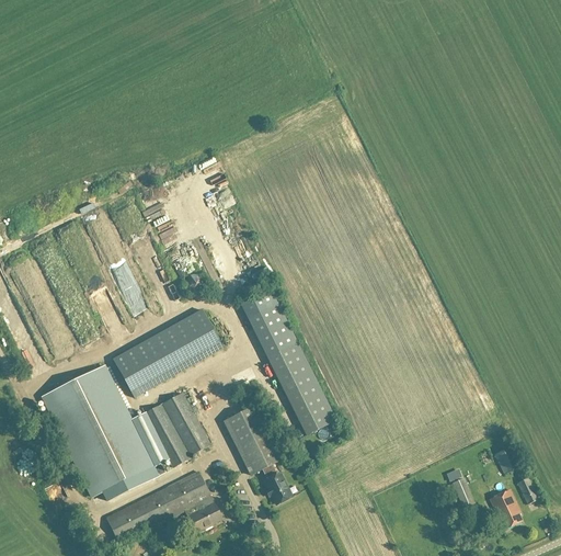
[(118,317),(95,260),(79,267),(103,324),(118,317)]
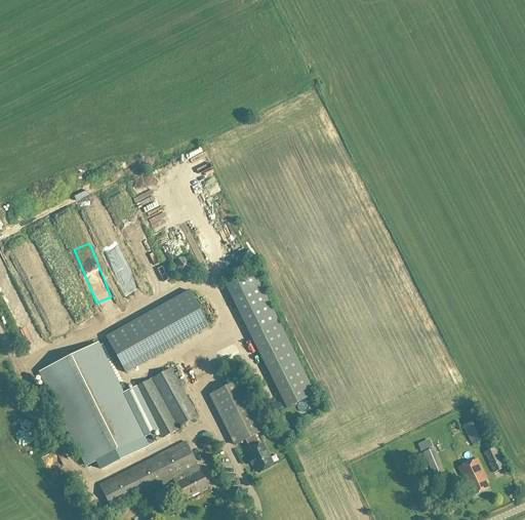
[(284,404),(314,390),(250,266),(221,280),(284,404)]
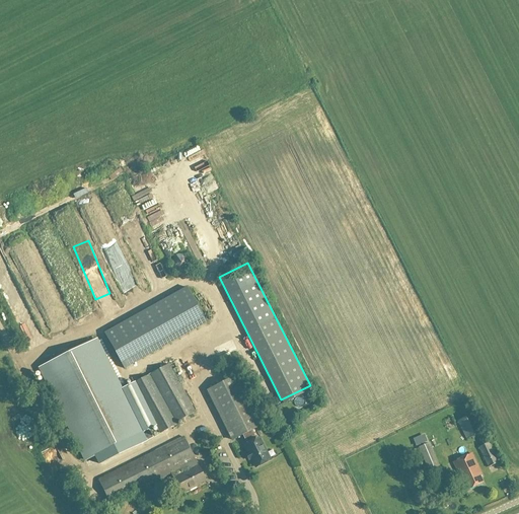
[(139,297),(131,280),(127,282),(128,285),(122,287),(128,302),(139,297)]
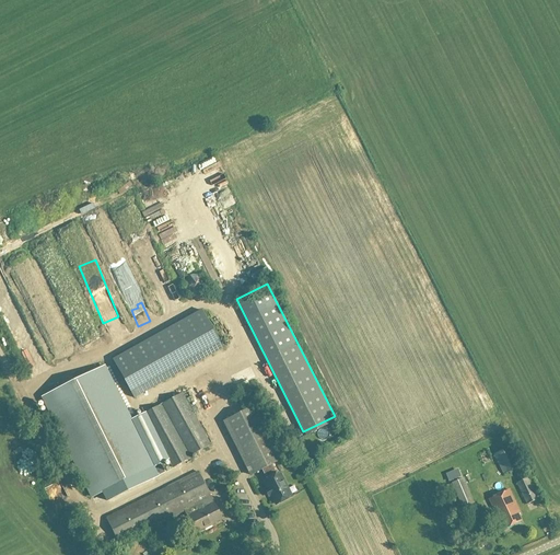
[(202,308),(114,356),(133,391),(221,342),(202,308)]
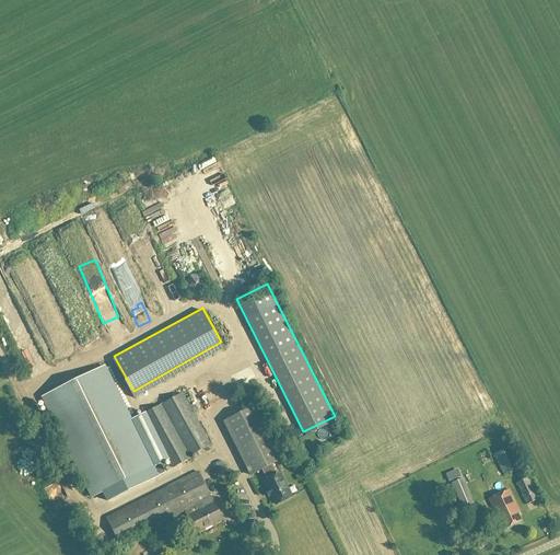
[(76,343),(68,347),(71,355),(80,350),(76,343)]
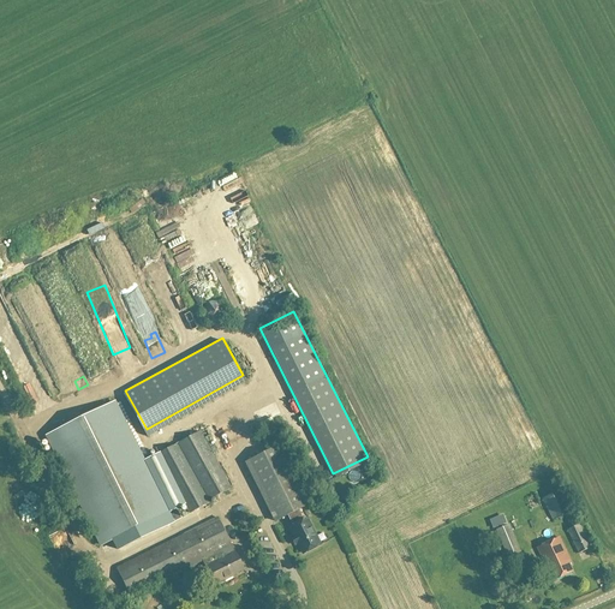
[(114,398),(47,431),(101,539),(113,533),(119,545),(183,514),(177,502),(185,499),(157,449),(143,457),(114,398)]
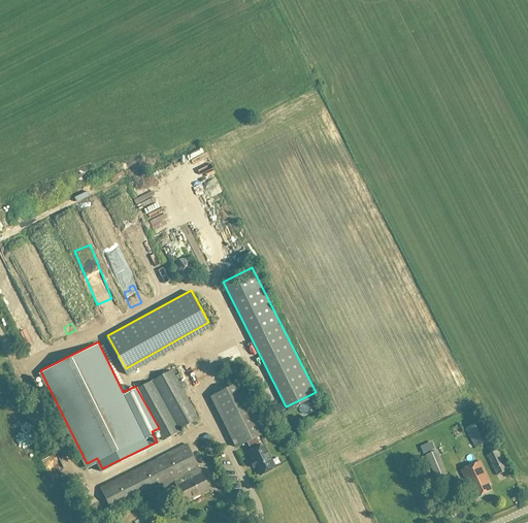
[(179,425),(198,415),(171,366),(153,376),(179,425)]
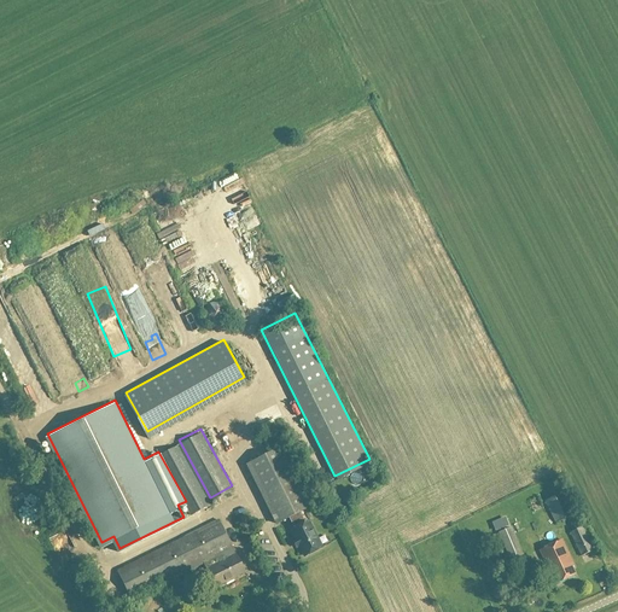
[(176,441),(158,452),(186,501),(191,511),(209,500),(176,441)]
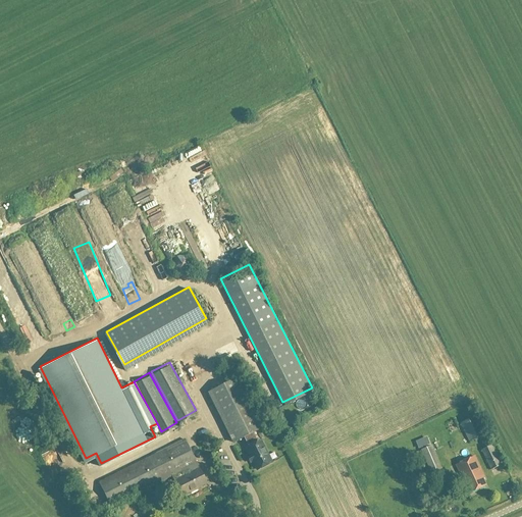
[(245,444),(256,465),(270,458),(260,436),(257,437),(253,428),(263,423),(238,373),(207,389),(232,438),(243,433),(247,443),(245,444)]
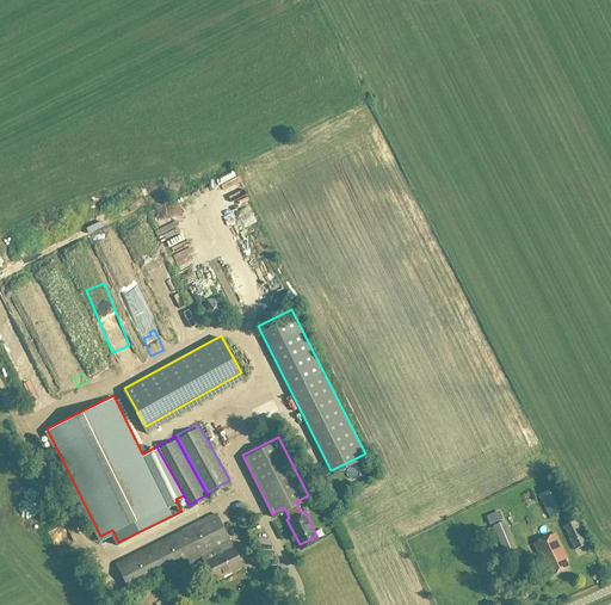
[(538,491),(549,512),(567,502),(557,481),(538,491)]
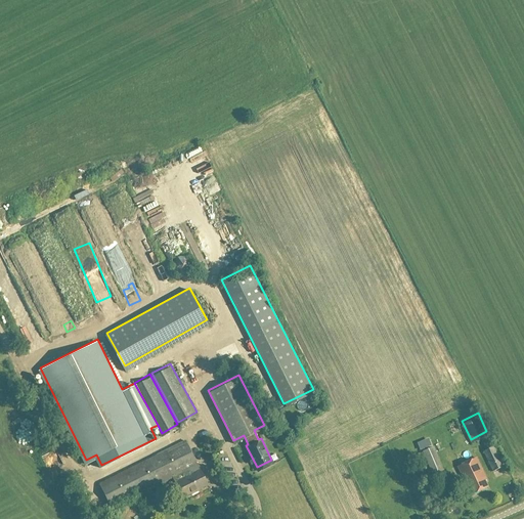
[(185,437),(99,480),(111,504),(174,473),(177,478),(175,479),(182,494),(208,481),(201,466),(200,466),(185,437)]
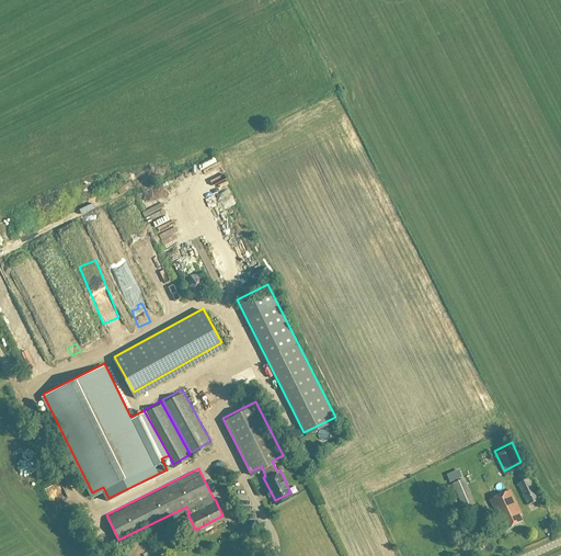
[(465,474),(453,479),(468,517),(479,511),(465,474)]
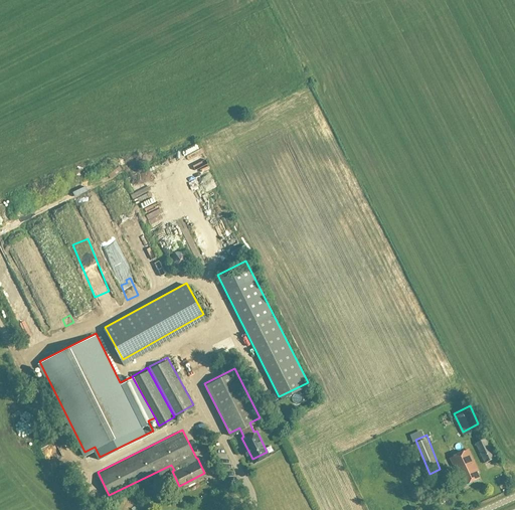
[(486,435),(475,440),(484,460),(495,455),(486,435)]
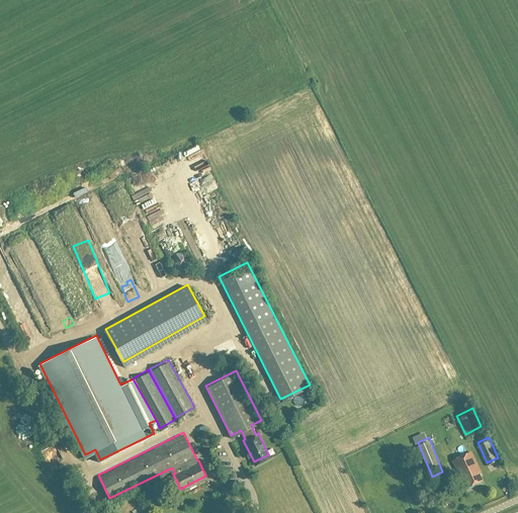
[(407,446),(412,463),(422,459),(416,444),(407,446)]
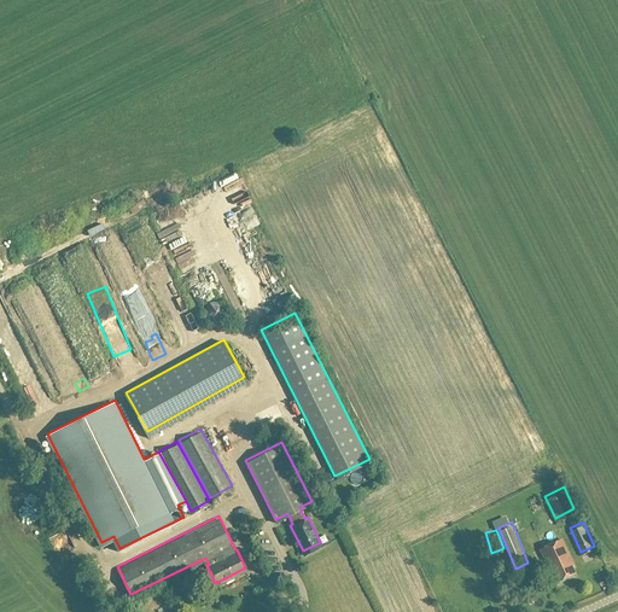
[(519,535),(522,542),(537,538),(535,531),(519,535)]
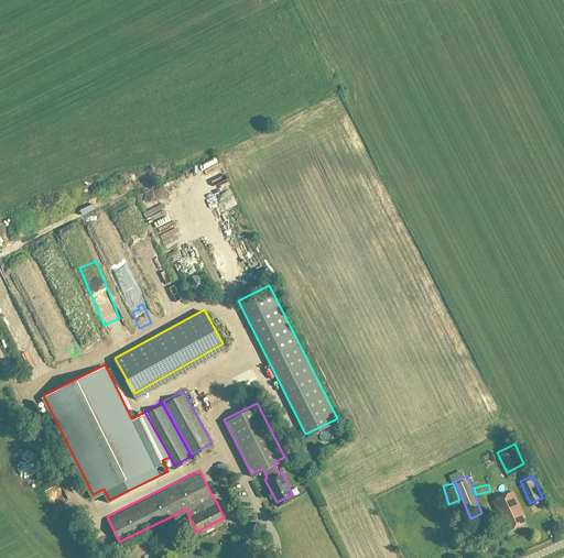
[(501,520),(505,518),(508,527),(525,520),(522,512),(523,512),(513,489),(492,498),(501,520)]
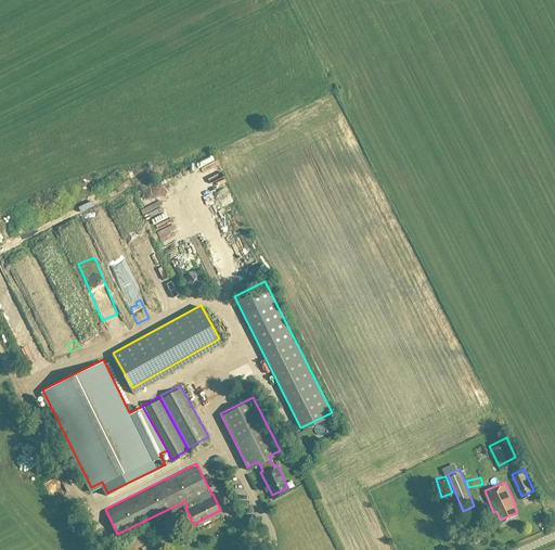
[(154,538),(147,542),(151,549),(158,545),(154,538)]
